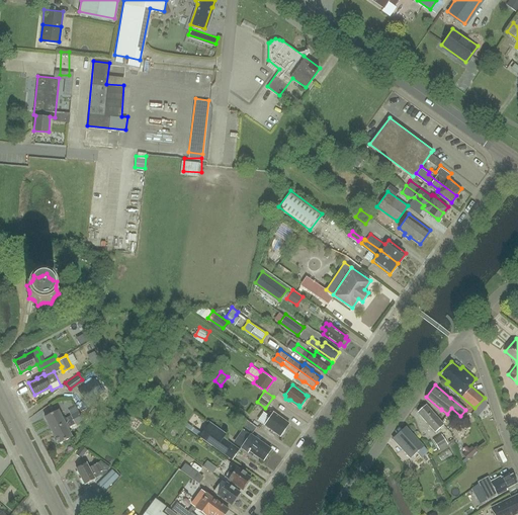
[(435,430),(443,423),(426,403),(418,410),(435,430)]
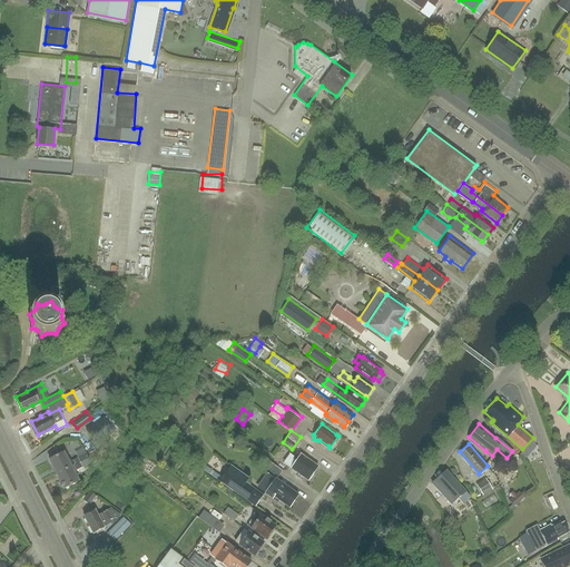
[(95,447),(89,450),(94,460),(100,457),(95,447)]
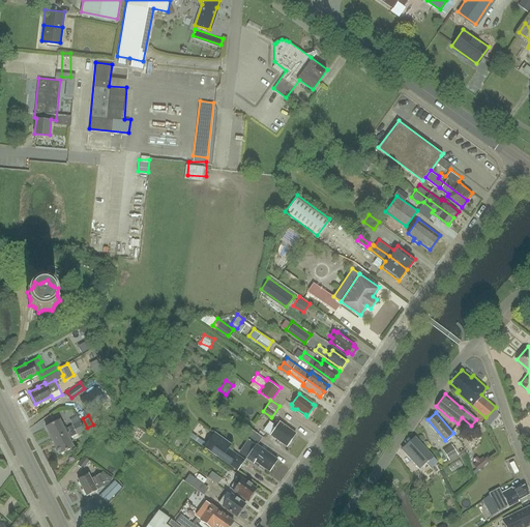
[(259,422),(266,427),(270,420),(264,415),(259,422)]
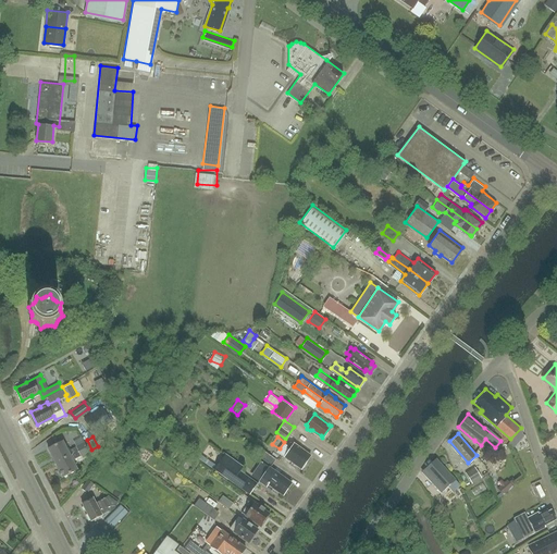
[(56,462),(70,454),(63,440),(49,446),(56,462)]
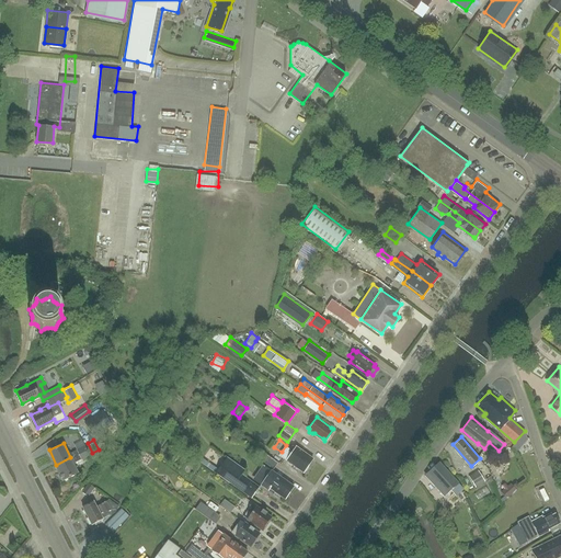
[(133,443),(125,453),(136,460),(144,451),(133,443)]
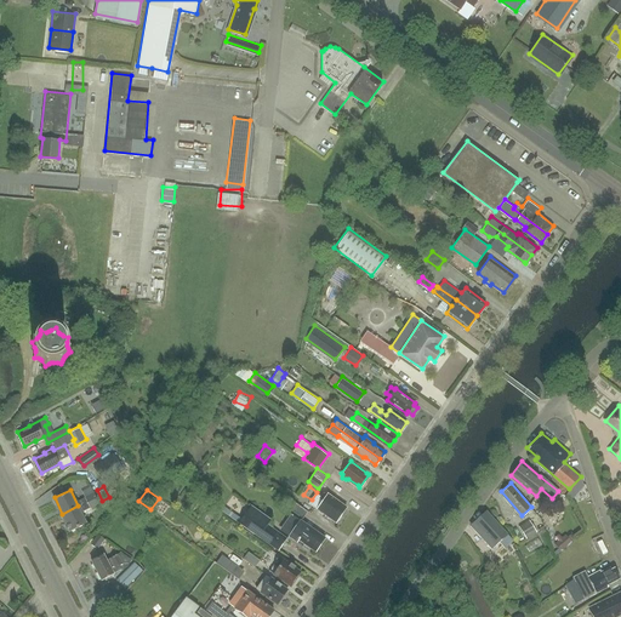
[(317,507),(334,519),(336,520),(347,506),(345,504),(328,491),(326,492),(323,490),(318,497),(322,501),(317,507)]
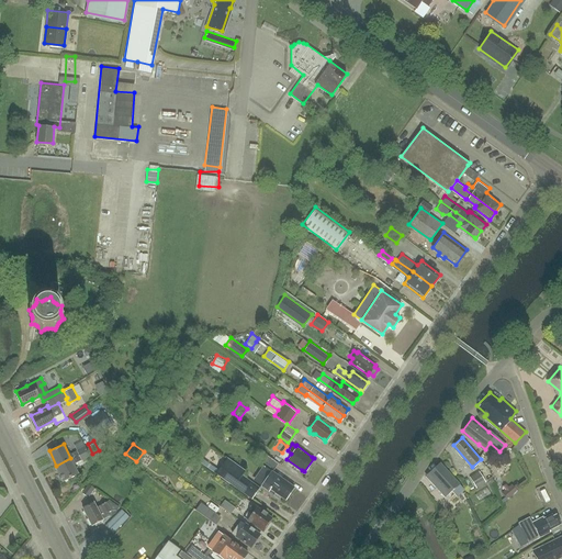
[(70,453),(72,457),(88,449),(86,445),(70,453)]
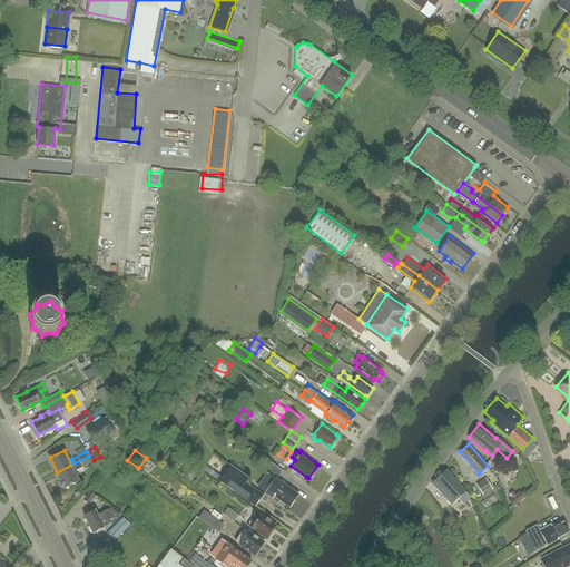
[(89,456),(74,463),(76,468),(91,460),(89,456)]
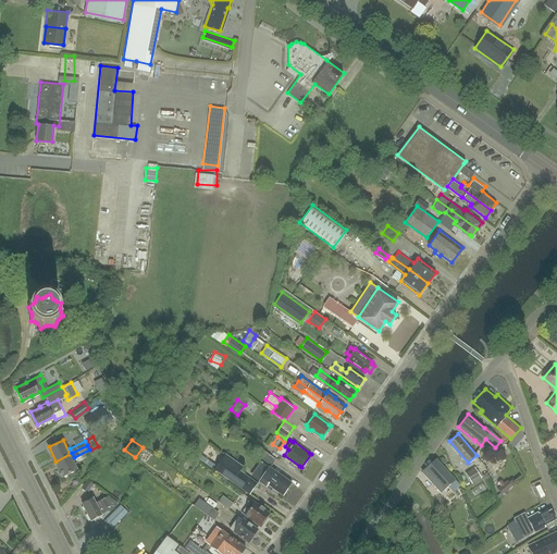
[(249,492),(258,481),(240,469),(243,465),(225,452),(214,467),(249,492)]
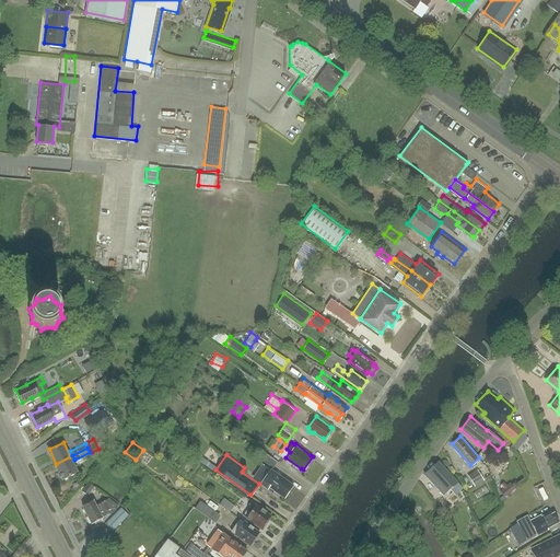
[(63,477),(78,471),(70,456),(56,464),(63,477)]
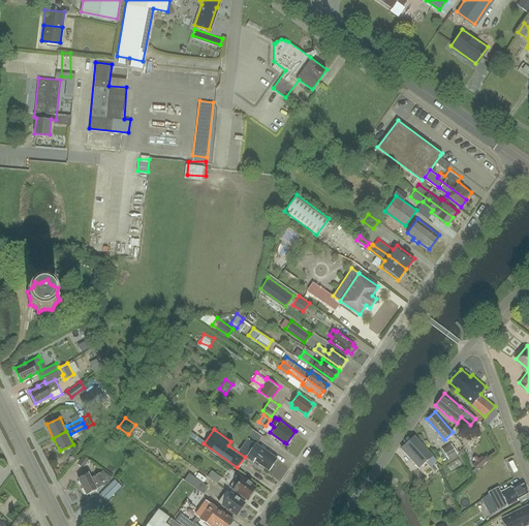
[(435,457),(432,454),(414,434),(401,446),(418,466),(426,461),(428,463),(435,457)]
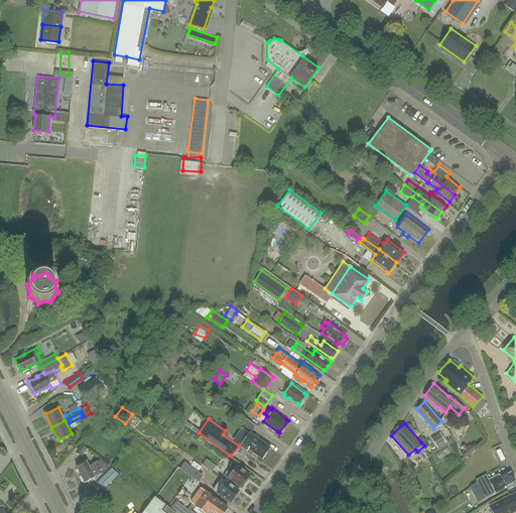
[(248,446),(261,457),(262,458),(270,445),(268,444),(249,430),(240,443),(247,449),(248,446)]
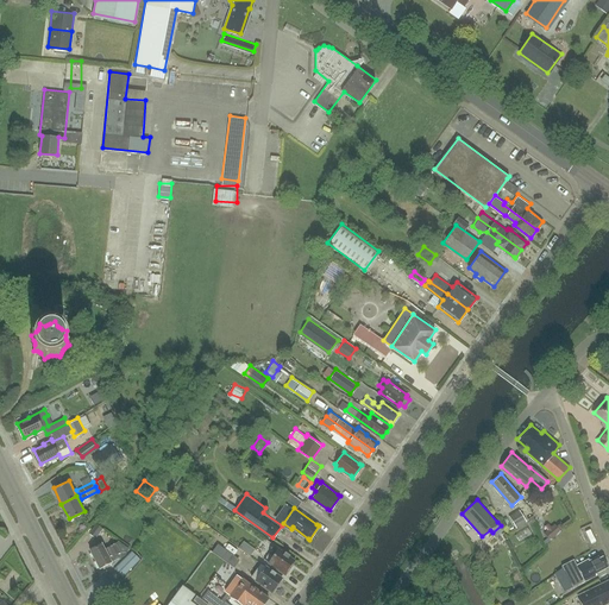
[(509,515),(516,527),(526,521),(519,509),(509,515)]
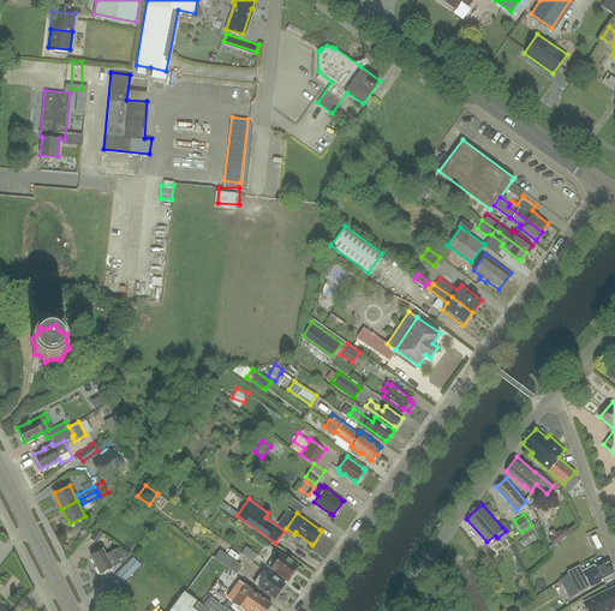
[(572,532),(566,522),(553,531),(559,540),(572,532)]
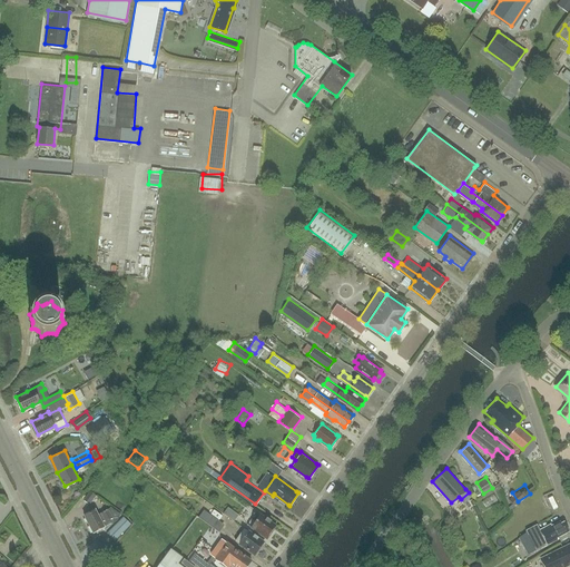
[(96,494),(89,489),(82,498),(89,502),(96,494)]
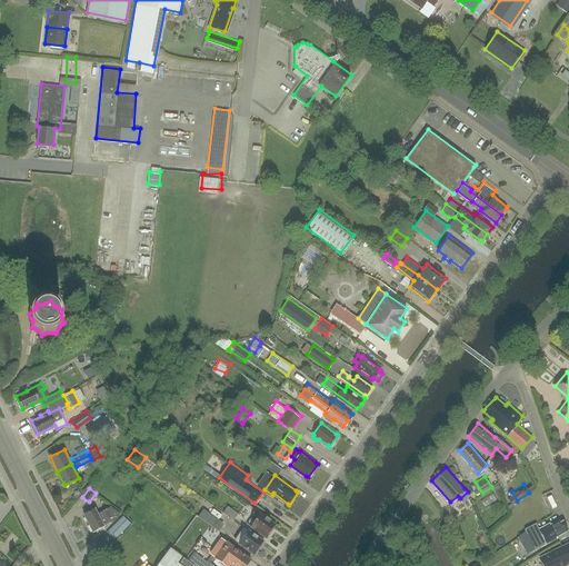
[(222,510),(233,518),(238,512),(227,504),(222,510)]
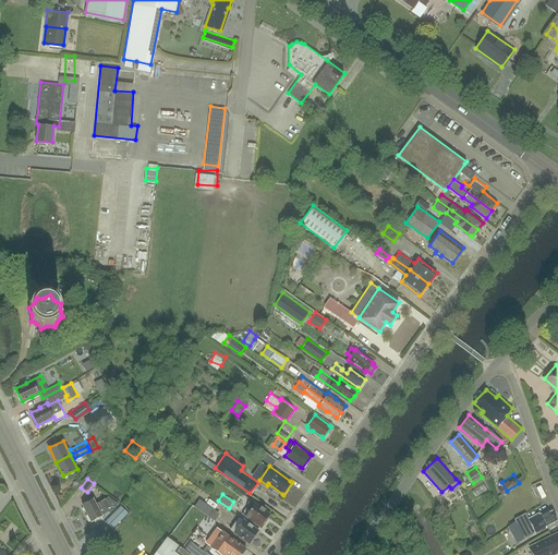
[(100,510),(109,506),(105,497),(96,502),(94,497),(83,503),(92,520),(102,514),(100,510)]
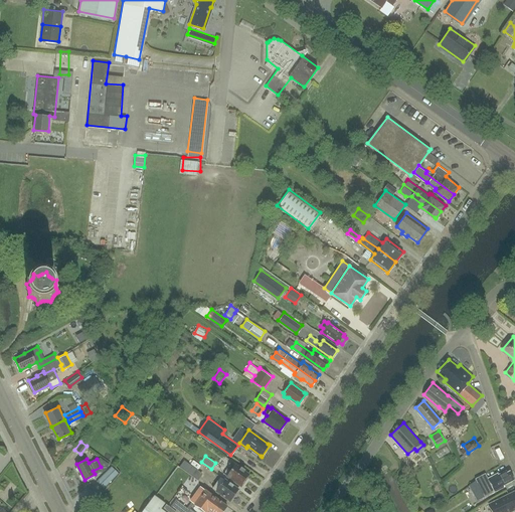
[(195,467),(184,459),(180,466),(191,473),(195,467)]
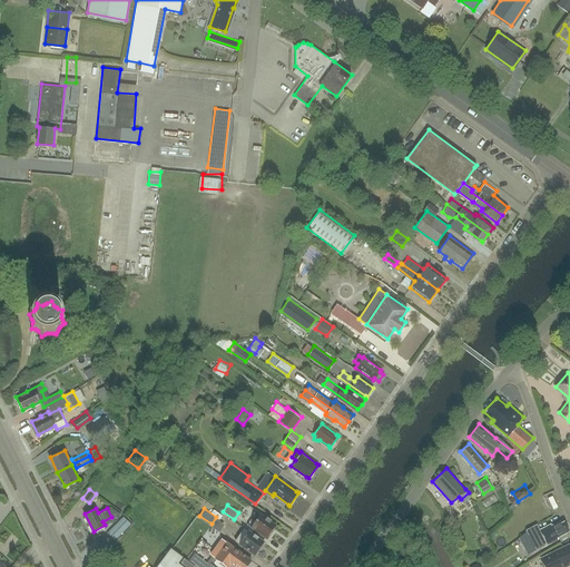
[(252,525),(265,535),(267,537),(276,524),(269,520),(271,519),(258,510),(253,518),(255,519),(252,525)]
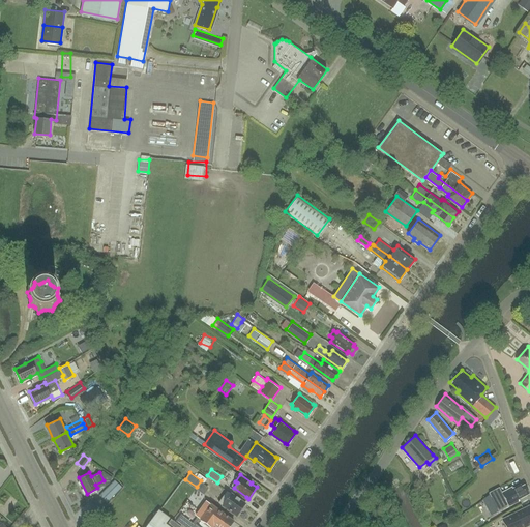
[(115,478),(99,494),(107,501),(123,486),(115,478)]
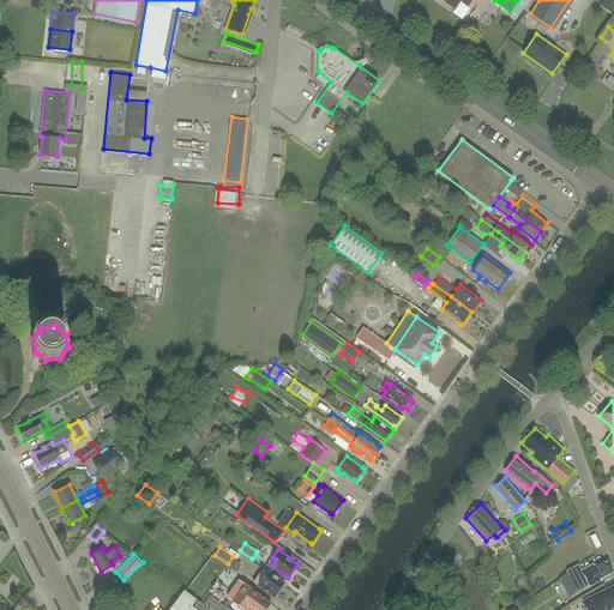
[(578,562),(566,568),(567,569),(578,590),(601,578),(600,577),(613,569),(607,560),(605,562),(602,559),(594,563),(593,562),(582,568),(578,562)]
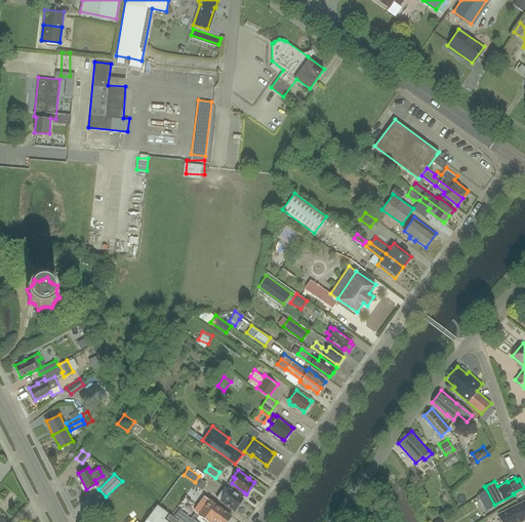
[(220,499),(233,509),(235,510),(243,497),(229,487),(220,499)]
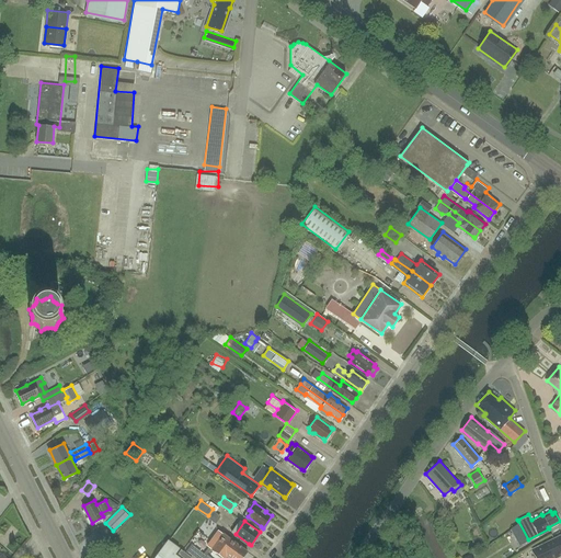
[(241,557),(248,550),(245,548),(217,528),(206,544),(225,557),(227,556),(230,557),(241,557)]
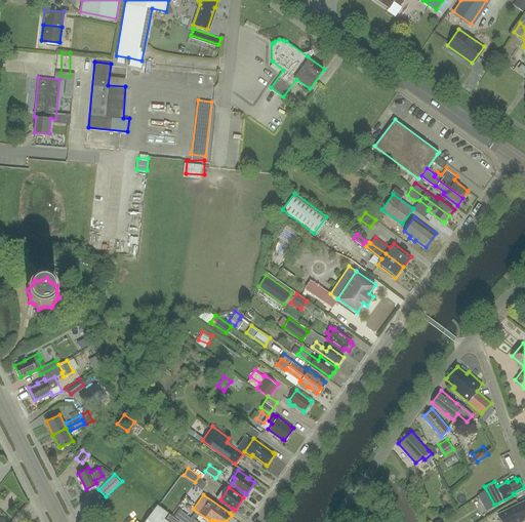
[(506,521),(517,521),(524,518),(524,515),(524,498),(500,512),(506,521)]
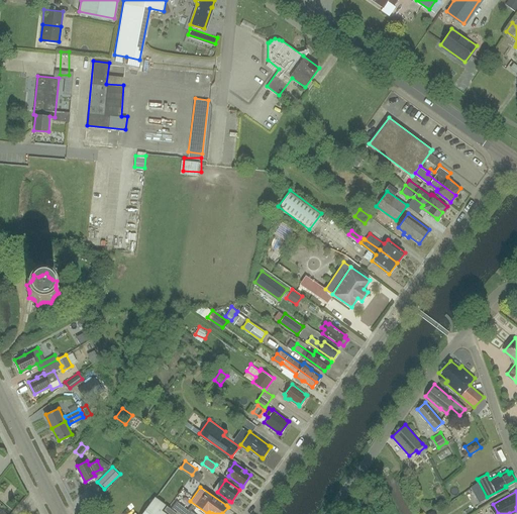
[(168,513),(162,510),(166,504),(154,496),(141,513),(168,513)]
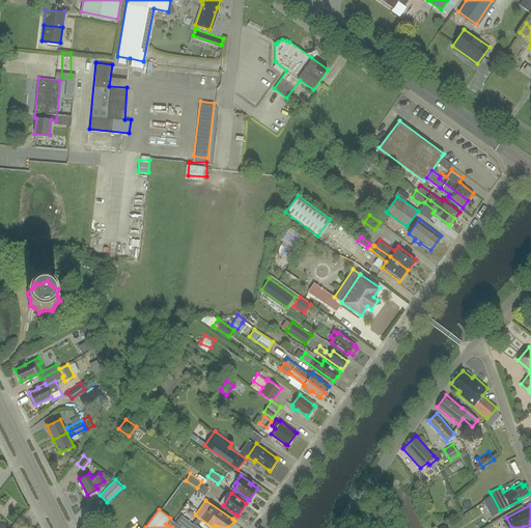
[(197,519),(198,518),(197,517),(193,522),(182,513),(176,520),(187,527),(191,527),(198,520),(197,519)]
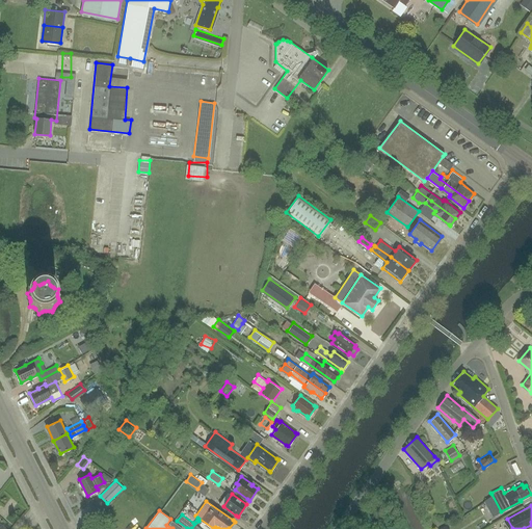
[(171,520),(169,523),(177,528),(180,528),(182,527),(171,520)]
